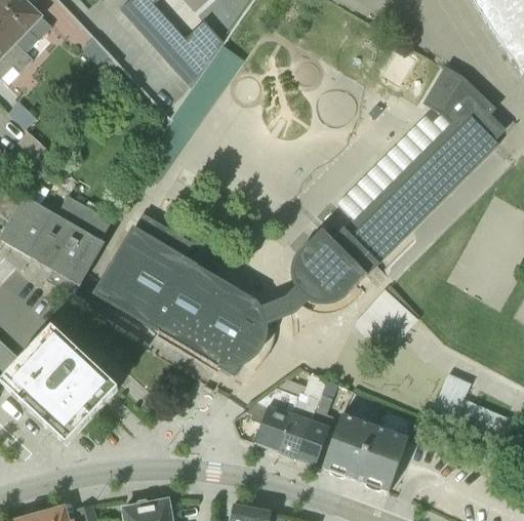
[(43,15),(27,0),(0,0),(0,27),(27,52),(39,39),(38,38),(50,26),(41,16),(43,15)]
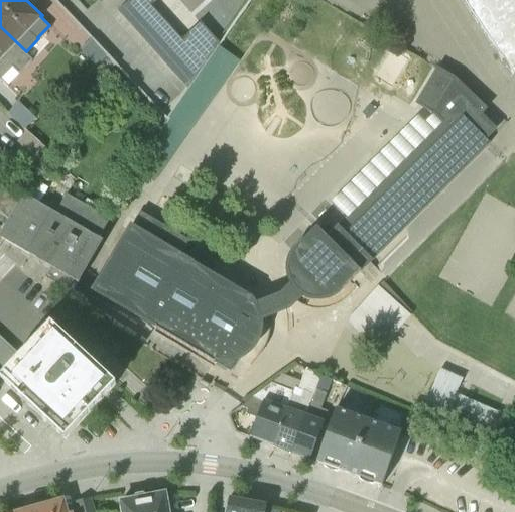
[(126,0),(118,8),(187,85),(218,42),(219,39),(201,19),(180,36),(150,2),(152,0),(126,0)]
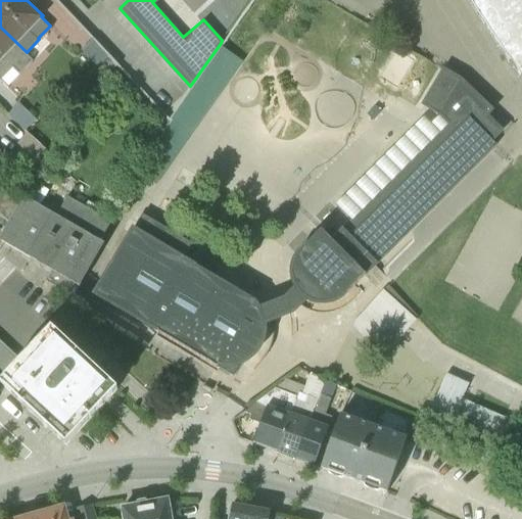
[(470,0),(520,74),(521,72),(521,0),(470,0)]
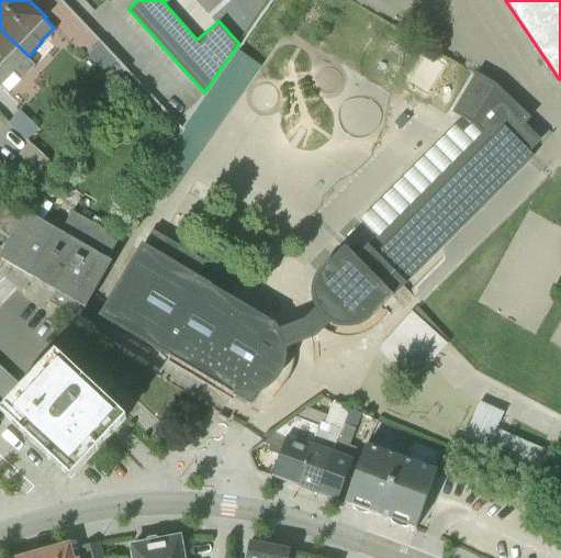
[(0,29),(0,81),(1,82),(13,69),(21,77),(35,63),(0,29)]
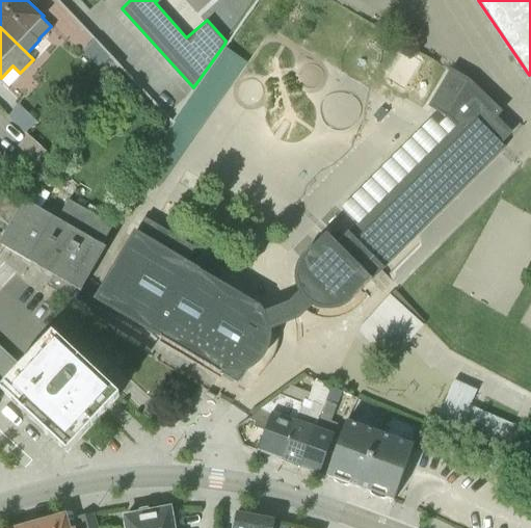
[(95,37),(83,49),(107,74),(118,63),(95,37)]
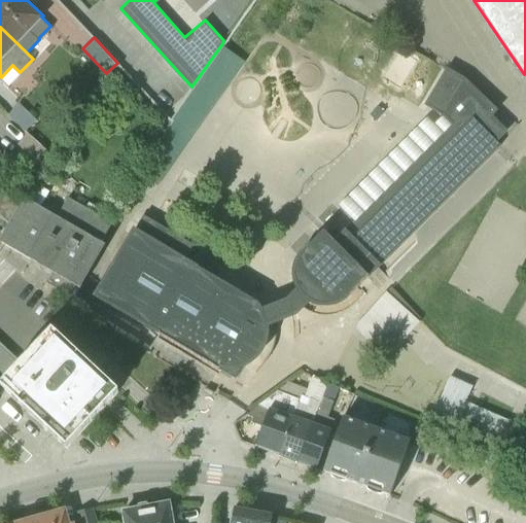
[(243,59),(243,58),(222,43),(191,86),(171,117),(172,118),(140,171),(158,183),(243,59)]
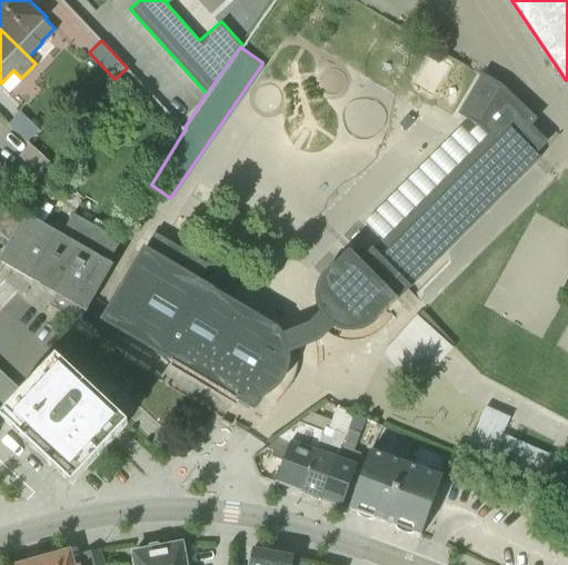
[(468,130),(461,124),(365,219),(381,236),(360,257),(359,257),(349,247),(327,270),(325,269),(318,279),(316,288),(316,301),(319,311),(311,319),(282,330),(278,325),(233,298),(238,289),(220,277),(219,277),(213,286),(212,285),(200,277),(208,263),(156,230),(155,230),(100,317),(101,318),(253,406),(259,396),(265,395),(276,387),(285,376),(289,364),(290,350),(319,339),(334,326),(346,329),(355,329),(366,327),(376,320),(375,318),(397,297),(399,298),(490,207),(540,157),(535,151),(545,139),(529,122),(534,117),(501,87),(502,83),(481,71),(458,109),(478,121),(469,130),(468,130)]
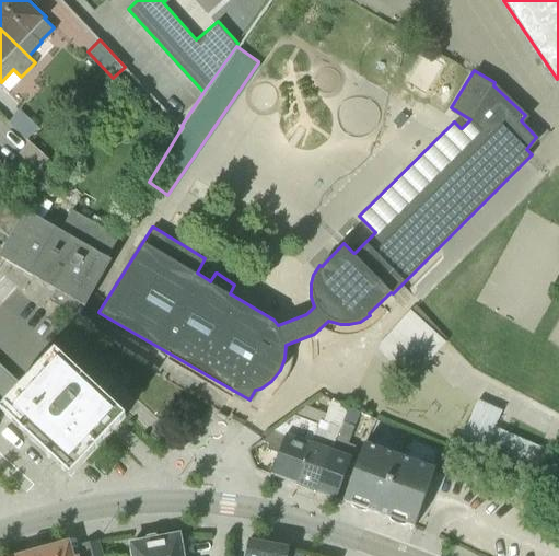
[(26,137),(38,125),(21,107),(9,119),(26,137)]
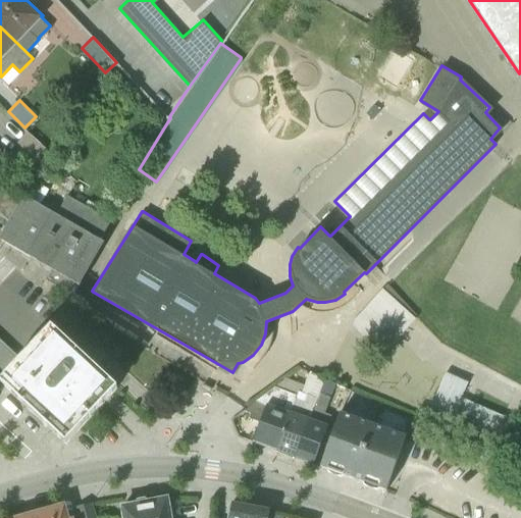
[(45,147),(28,131),(18,141),(36,157),(45,147)]
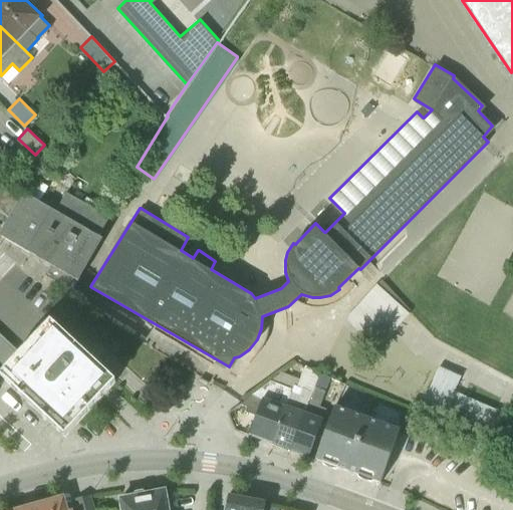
[(0,209),(1,209),(9,217),(17,202),(0,185),(0,160),(6,153),(0,146),(0,209)]
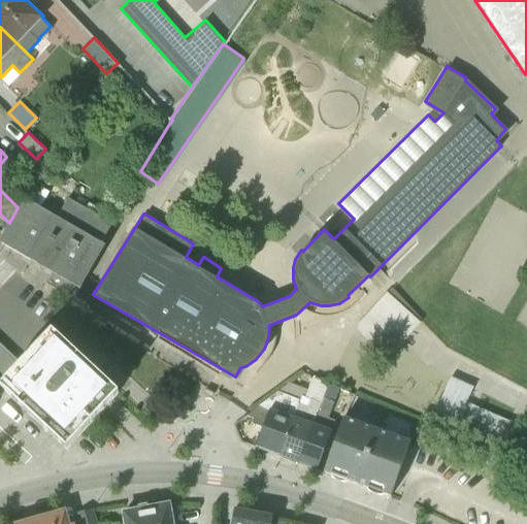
[(105,243),(101,241),(112,222),(108,219),(111,215),(89,201),(86,206),(67,196),(57,216),(40,205),(50,191),(33,181),(24,196),(18,207),(9,223),(0,236),(0,240),(53,271),(47,282),(70,295),(76,285),(79,287),(105,243)]
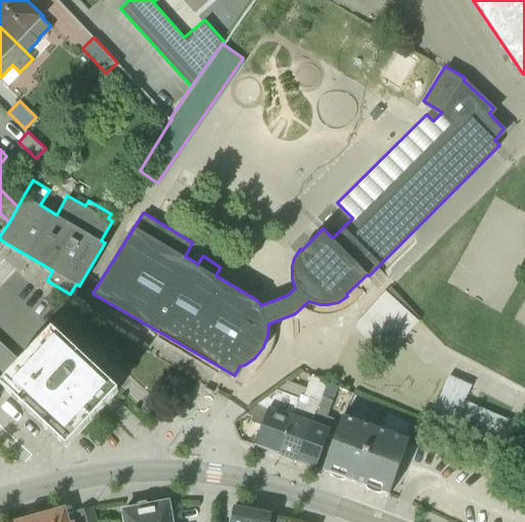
[(418,319),(385,289),(353,324),(386,353),(418,319)]
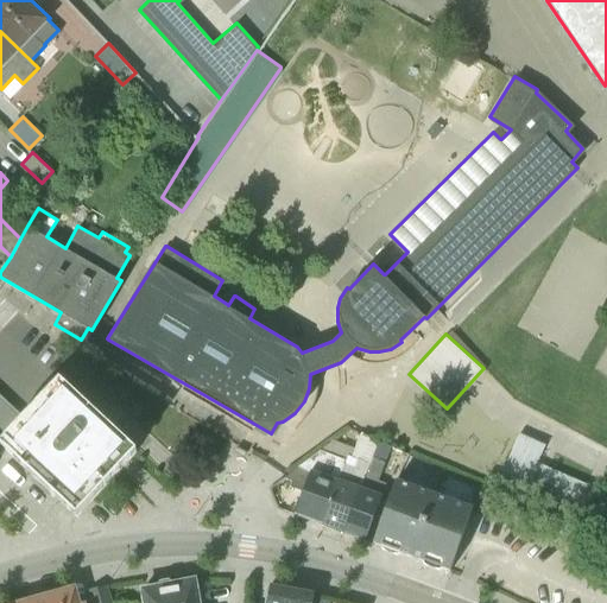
[(76,513),(136,449),(71,389),(37,426),(25,416),(0,443),(5,446),(76,513)]
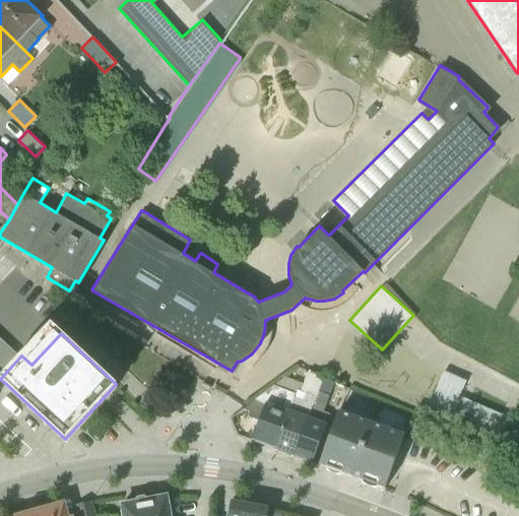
[(21,356),(0,335),(0,386),(4,382),(0,379),(21,356)]
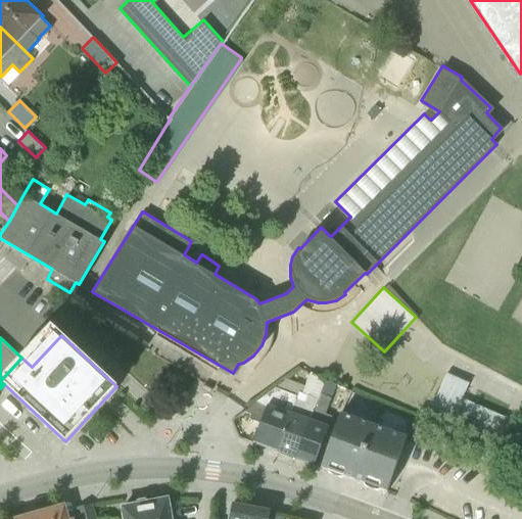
[(325,377),(311,370),(301,390),(295,388),(276,449),(294,456),(325,377)]
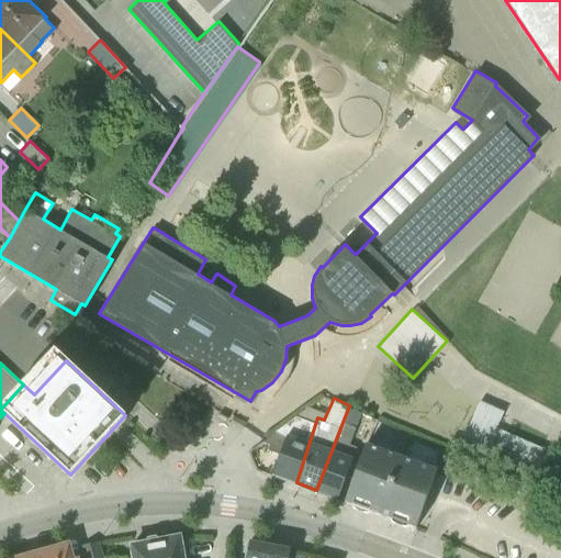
[(480,398),(479,399),(456,450),(539,486),(553,450),(497,426),(504,409),(480,398)]
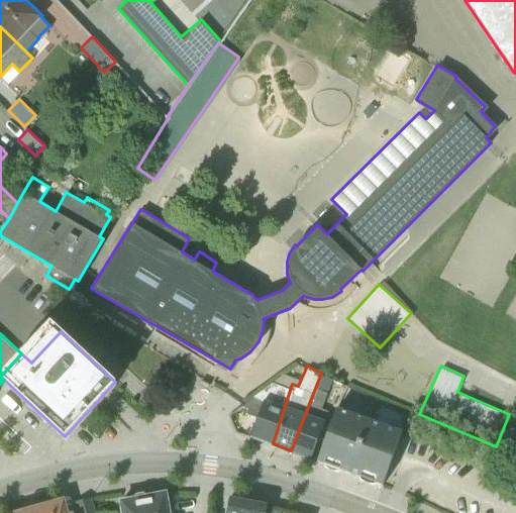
[(322,406),(332,378),(321,373),(291,450),(310,456),(327,409),(322,406)]
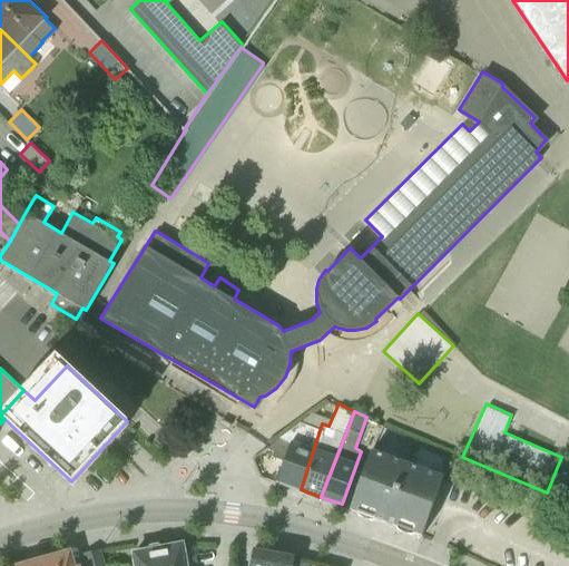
[(286,454),(276,480),(301,489),(322,423),(306,417),(267,445),(286,454)]
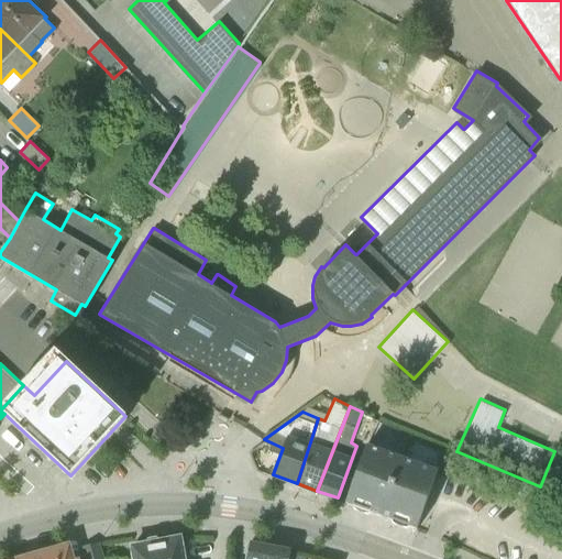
[(345,501),(378,513),(417,527),(437,469),(367,442),(345,501)]
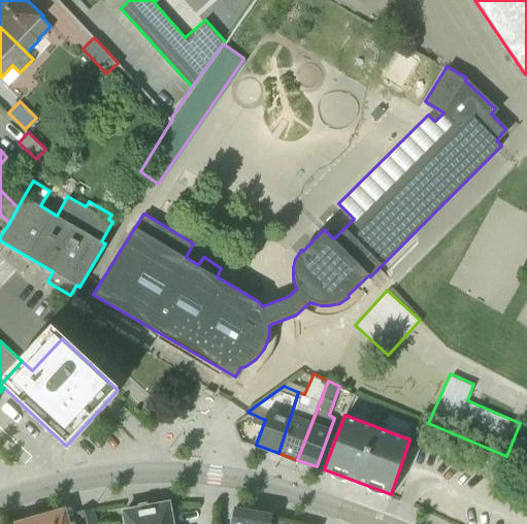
[(522,425),(505,461),(526,470),(526,425),(523,424),(522,425)]
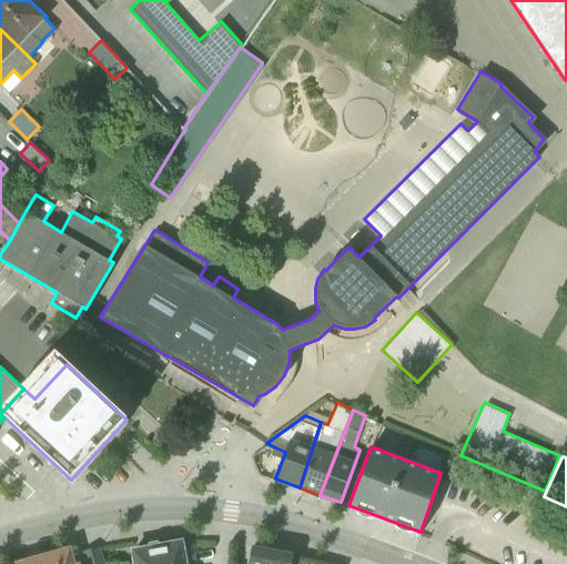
[(135,563),(184,563),(181,540),(162,543),(158,541),(150,543),(148,546),(133,549),(135,563)]
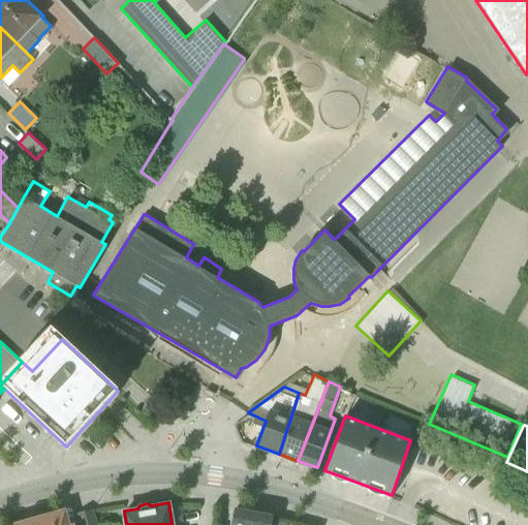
[(271,524),(273,515),(235,506),(231,524),(271,524)]
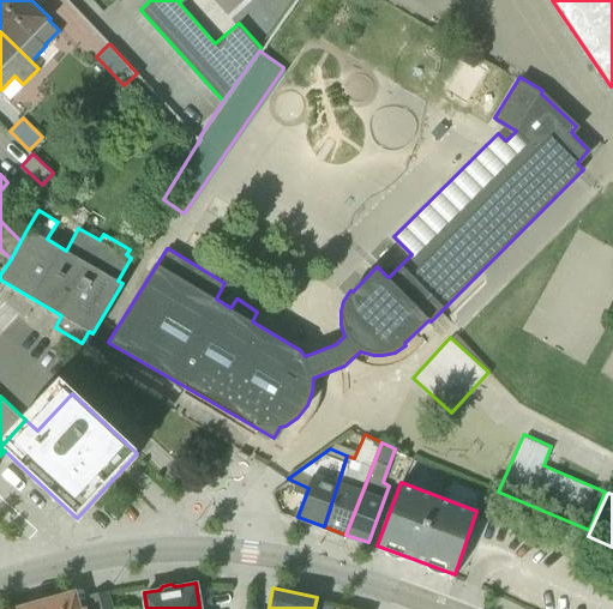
[(92,608),(112,608),(107,589),(89,595),(92,608)]
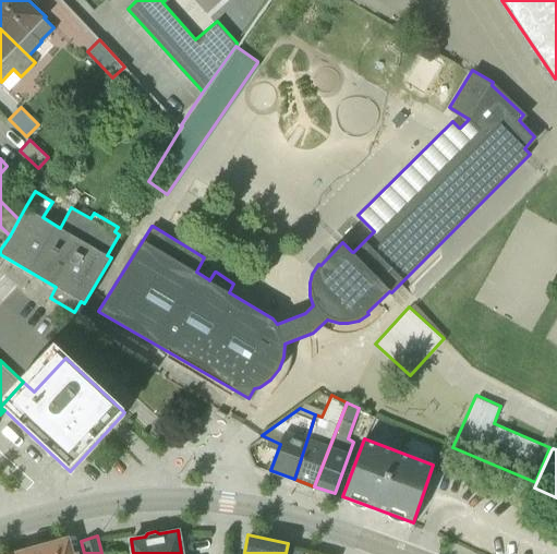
[(72,553),(68,539),(43,545),(45,553),(72,553)]
